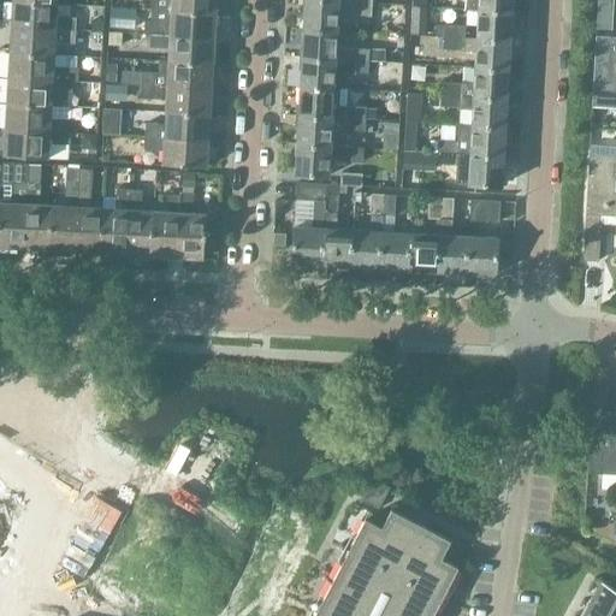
[(152,0),(152,9),(218,12),(218,0),(152,0)]
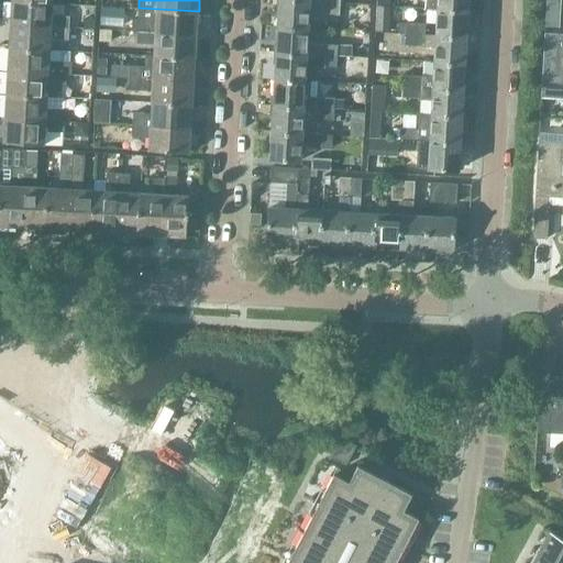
[(279,0),(278,26),(311,29),(311,13),(341,15),(342,3),(279,0)]
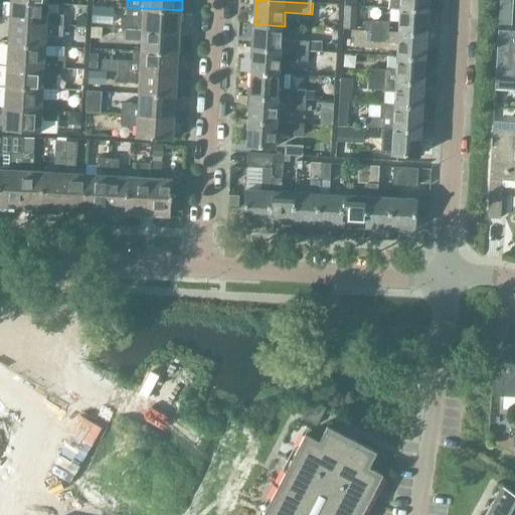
[(400,9),(431,11),(431,0),(390,0),(391,9),(400,9)]
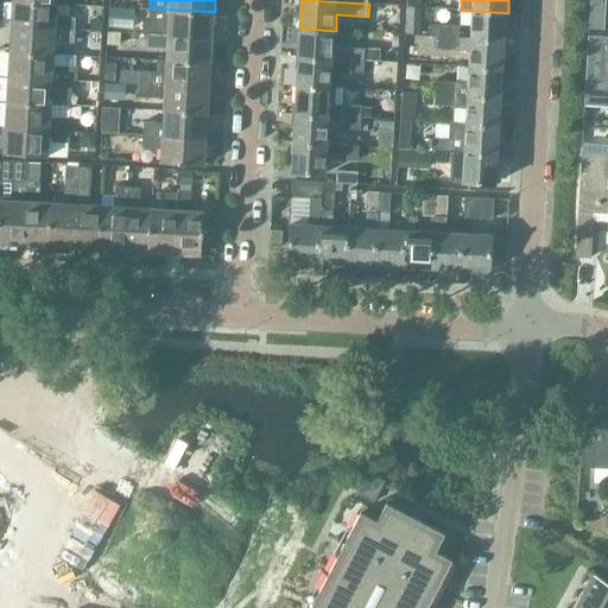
[(590,0),(589,29),(606,30),(607,0),(590,0)]
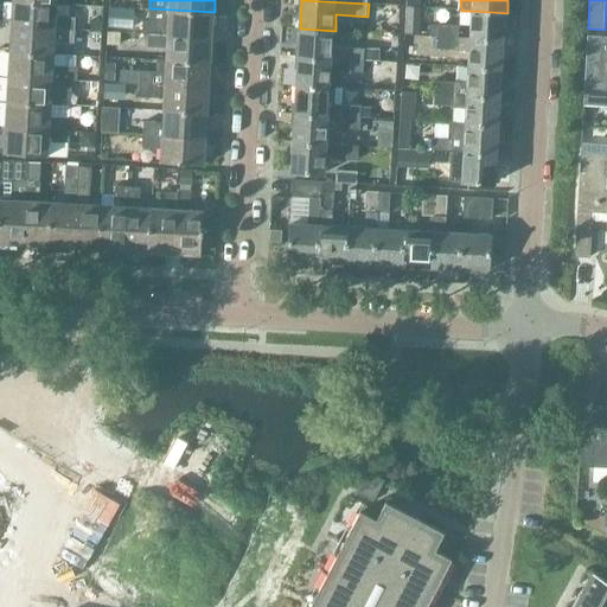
[(12,1),(11,27),(72,30),(74,17),(56,16),(57,4),(12,1)]
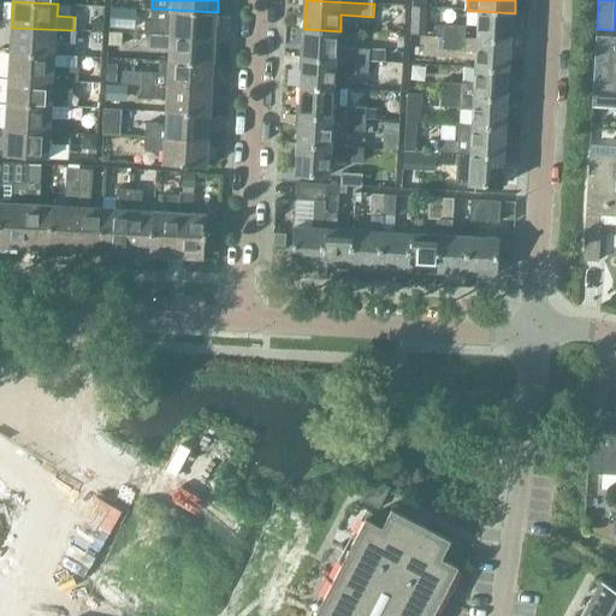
[(110,7),(108,27),(124,28),(125,7),(110,7)]
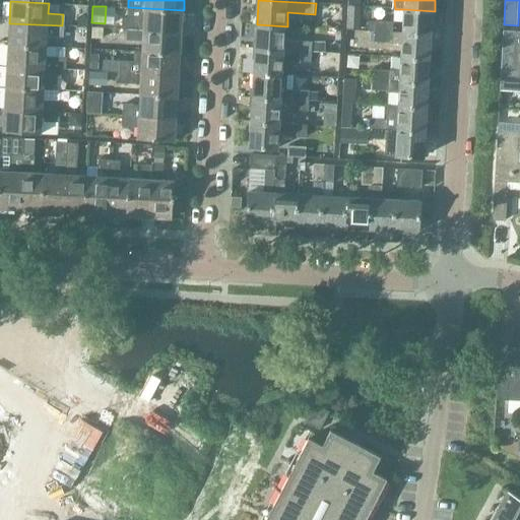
[(123,17),(122,29),(127,29),(183,33),(184,10),(128,7),(127,17),(123,17)]
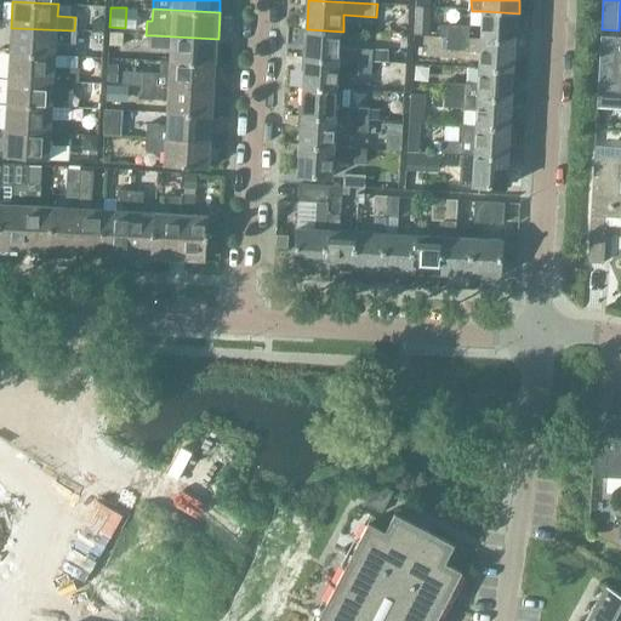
[(482,40),(518,41),(519,13),(483,11),(482,40)]
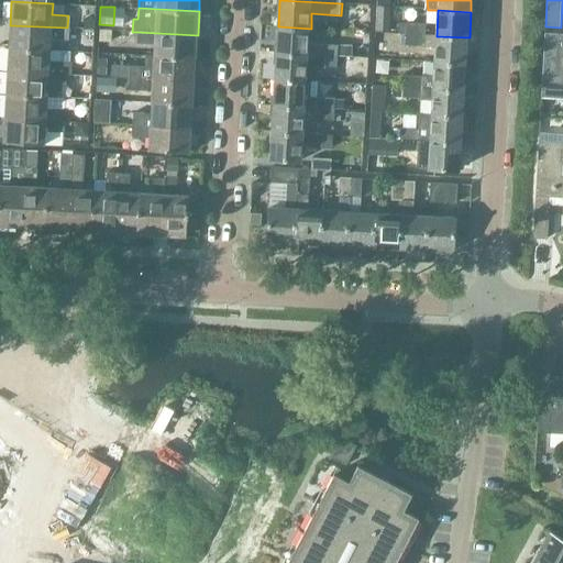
[(408,23),(407,34),(426,35),(427,24),(408,23)]
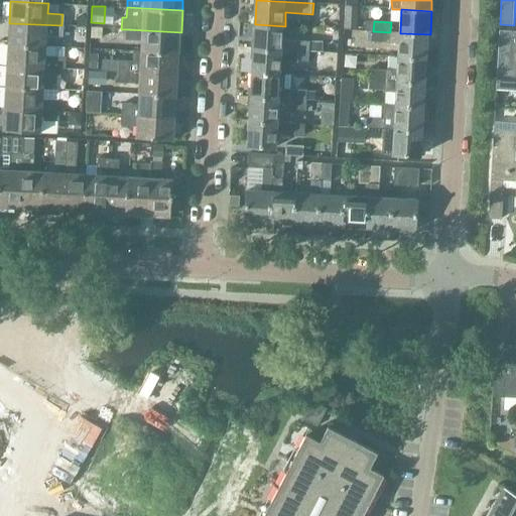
[(9,23),(7,44),(45,46),(46,35),(61,36),(61,25),(9,23)]
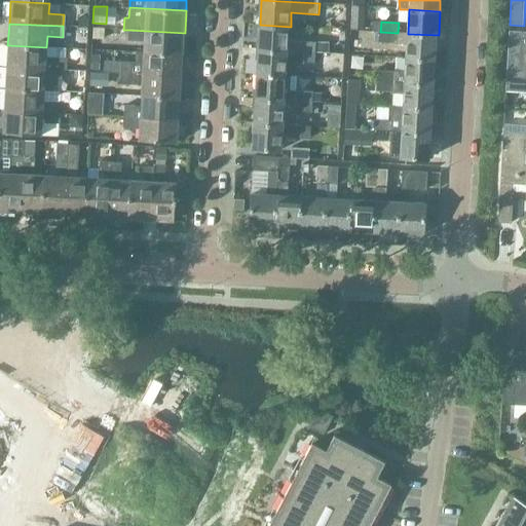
[(260,25),(259,50),(289,52),(298,52),(299,42),(290,41),(291,27),(260,25)]
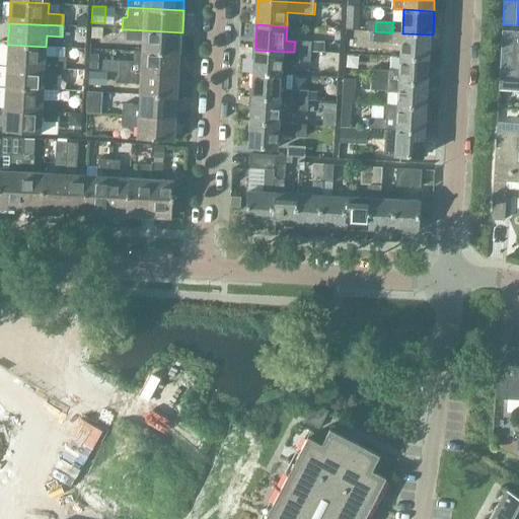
[(91,27),(90,38),(102,38),(103,27),(91,27)]
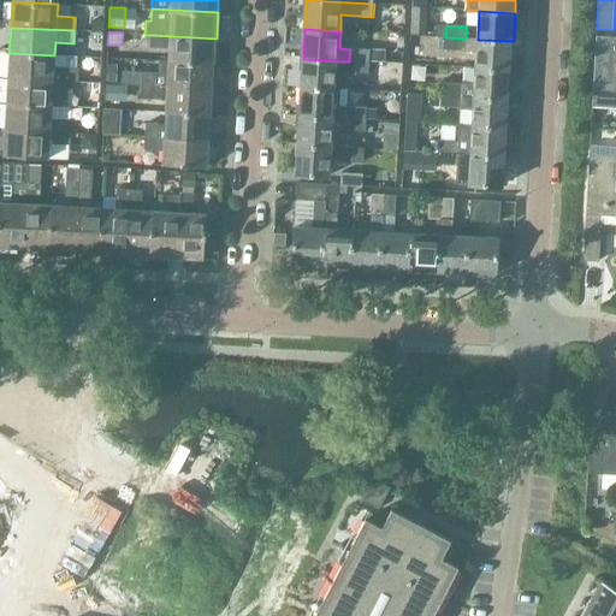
[(169,48),(167,61),(215,64),(217,39),(150,35),(149,48),(169,48)]
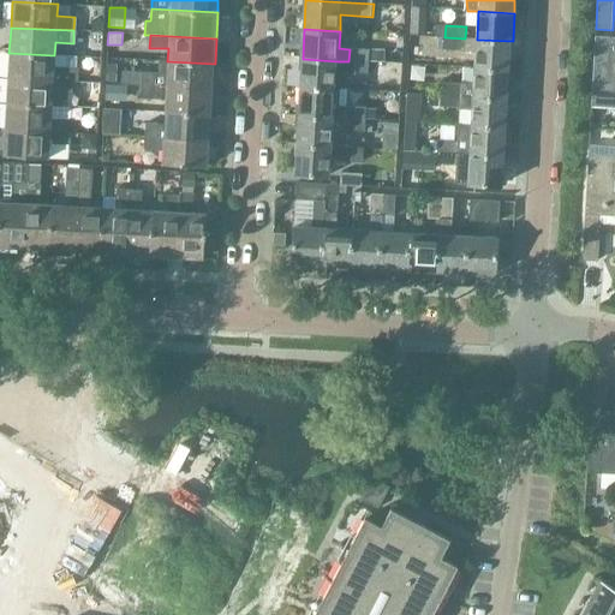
[(476,69),(511,71),(513,41),(477,40),(465,39),(445,37),(445,49),(465,51),(465,52),(477,52),(476,69)]
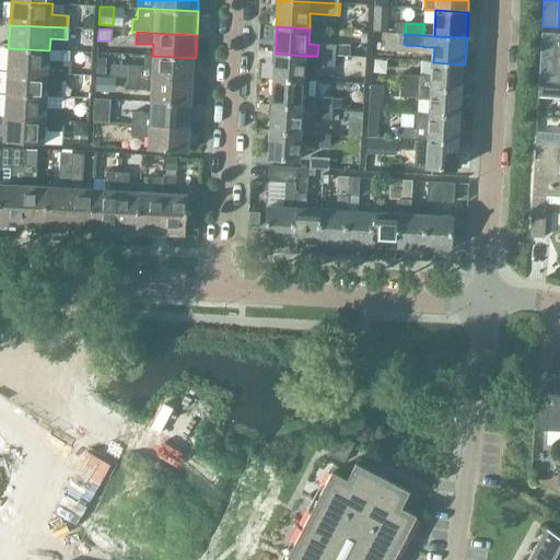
[(559,34),(541,34),(537,96),(559,97),(559,34)]
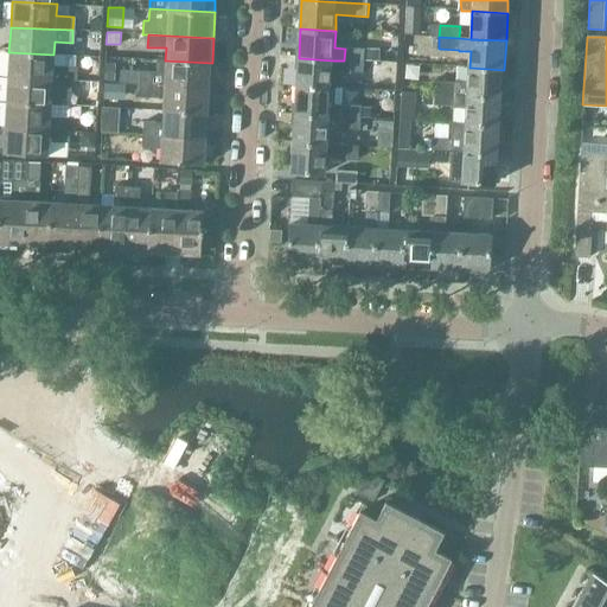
[(344,61),(365,62),(366,50),(345,49),(344,61)]
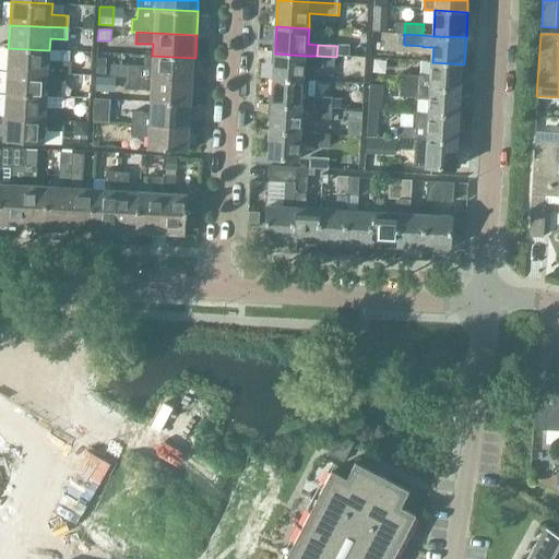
[(351,47),(337,46),(336,57),(351,58),(351,47)]
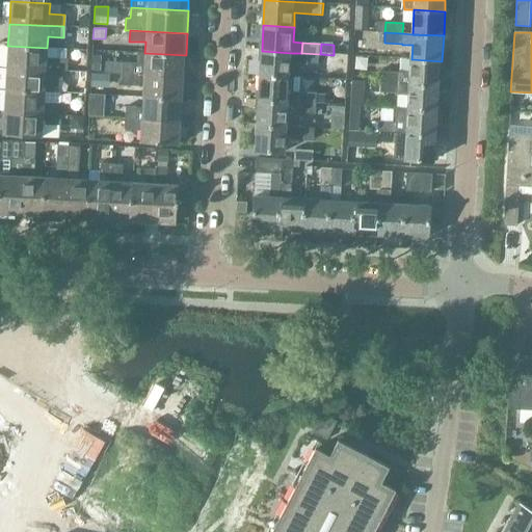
[(7,46),(6,65),(61,70),(65,70),(67,59),(64,59),(64,49),(47,48),(7,46)]
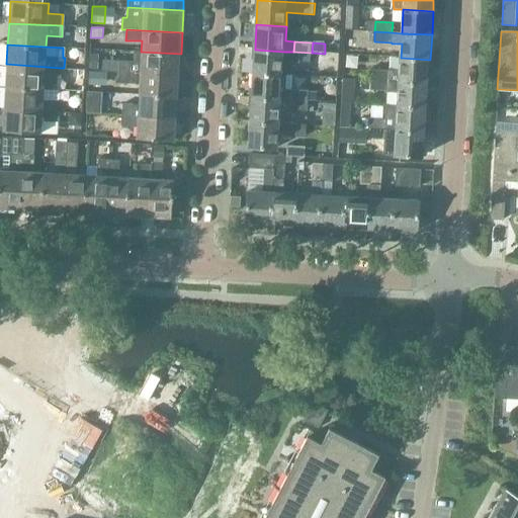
[(255,50),(253,73),(283,75),(284,63),(293,64),(293,62),(312,63),(312,53),(293,52),(284,52),(255,50)]
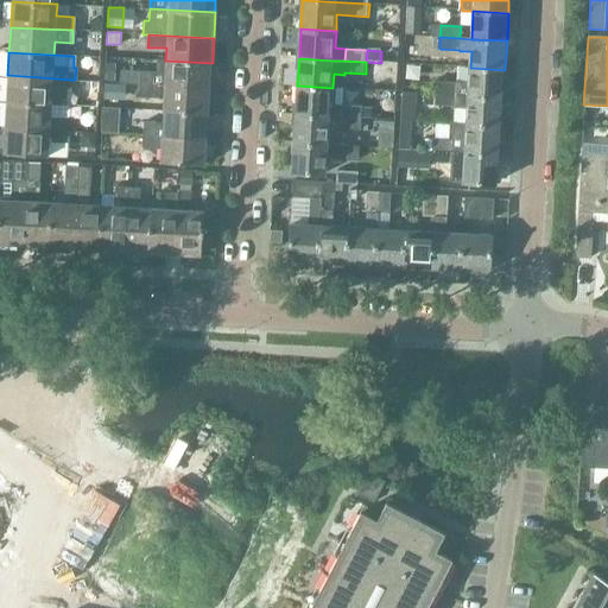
[(141,71),(140,84),(145,84),(210,87),(213,63),(165,61),(157,59),(157,73),(146,73),(141,71)]
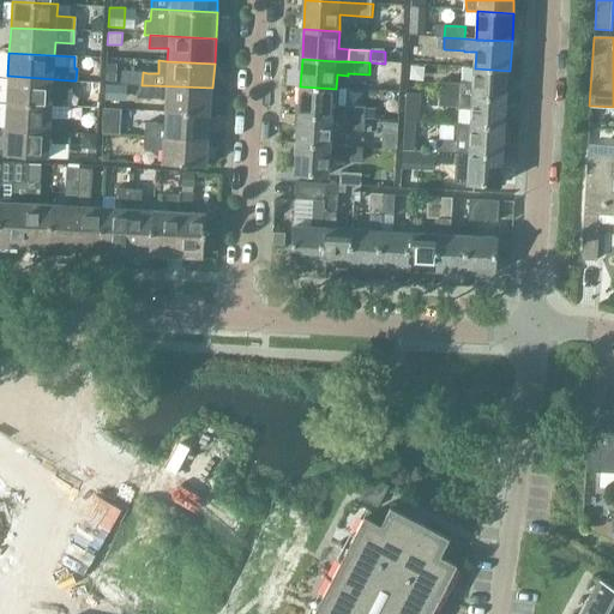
[(106,65),(106,80),(115,82),(115,66),(106,65)]
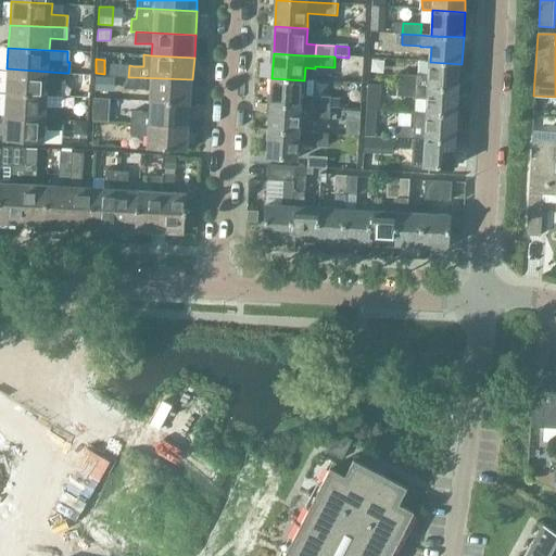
[(351,59),(350,76),(362,76),(363,59),(351,59)]
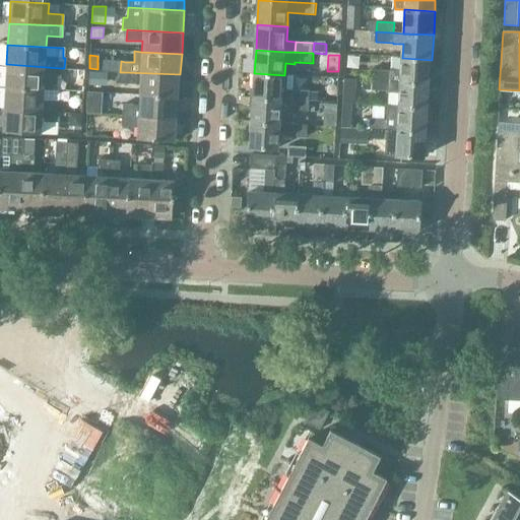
[(400,83),(431,84),(432,60),(402,58),(401,70),(391,70),(391,71),(374,70),(373,81),(390,82),(400,83)]
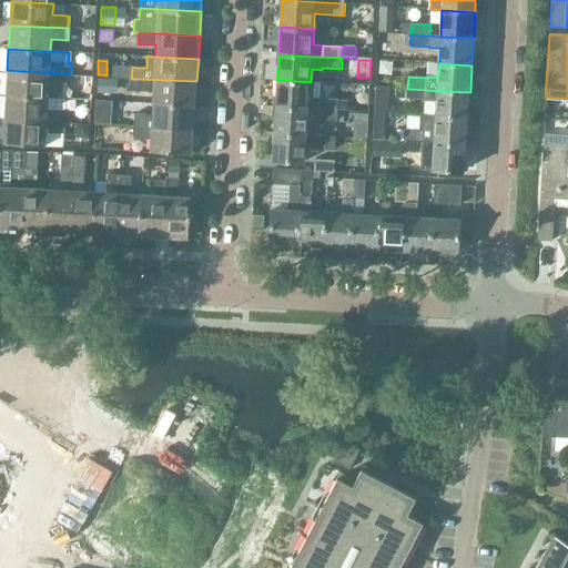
[(7,70),(6,94),(48,98),(49,98),(58,98),(59,85),(64,87),(66,74),(7,70)]
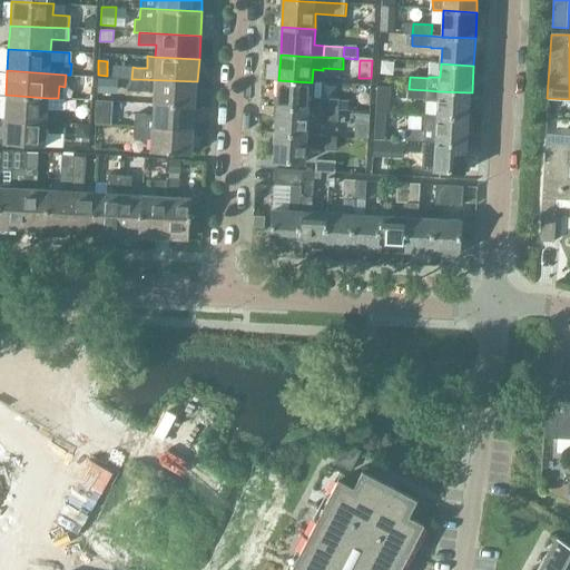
[(97,77),(97,92),(117,94),(118,78),(97,77)]
